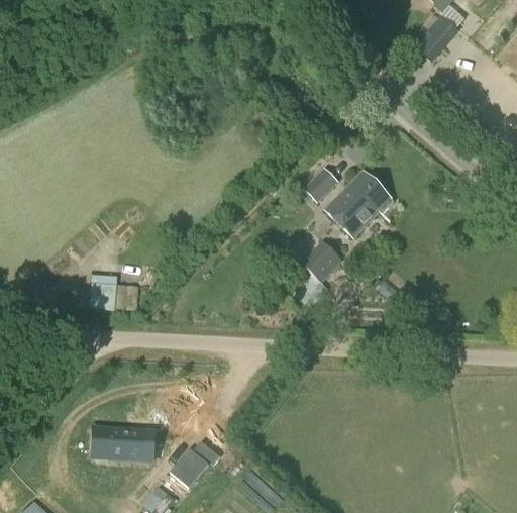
[(431,59),(457,27),(441,14),(415,45),(431,59)]
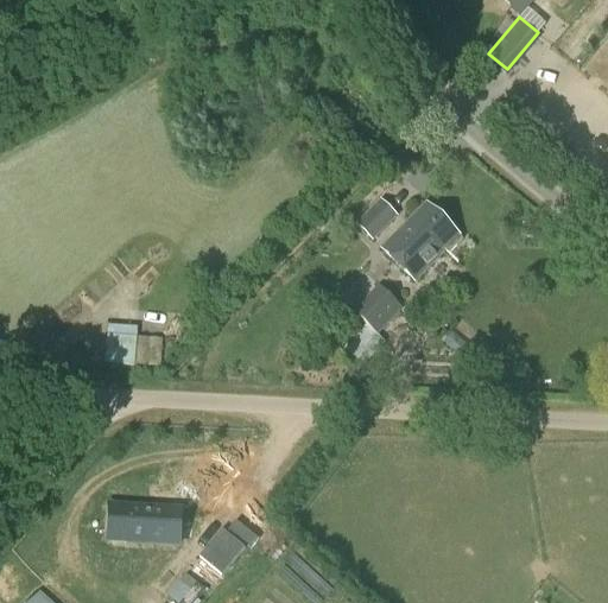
[(398,216),(381,200),(355,223),(372,241),(398,216)]
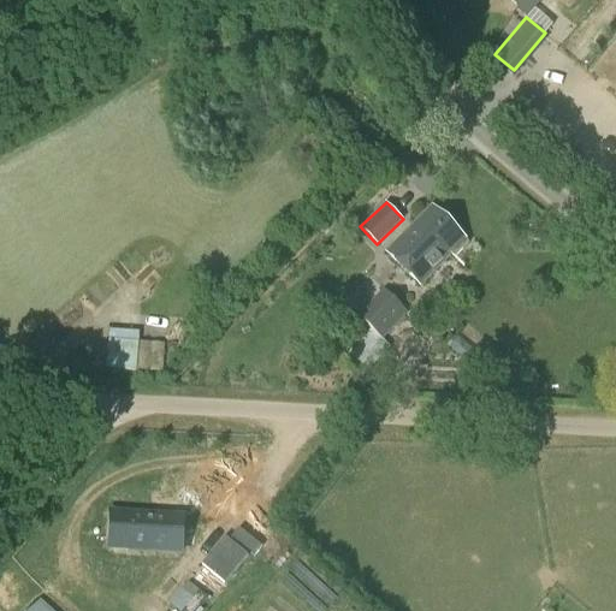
[(389,249),(421,280),(467,235),(436,203),(389,249)]
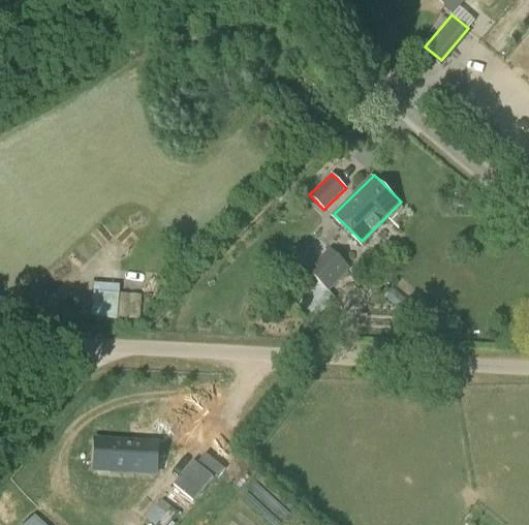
[(350,265),(331,245),(309,268),(329,287),(350,265)]
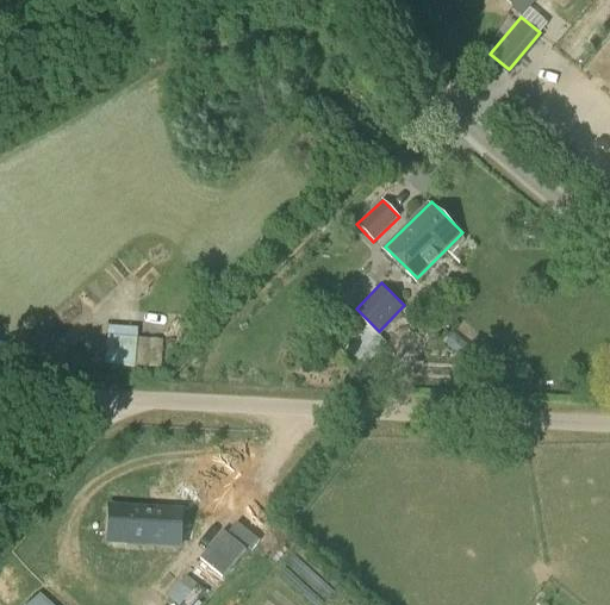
[(386,342),(368,325),(347,348),(365,366),(386,342)]
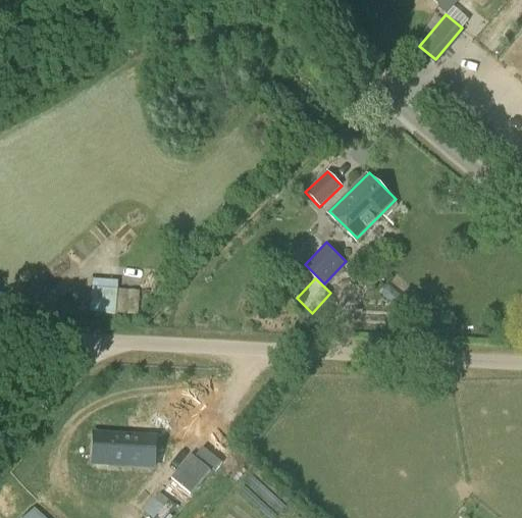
[(114,311),(116,289),(92,287),(90,309),(114,311)]
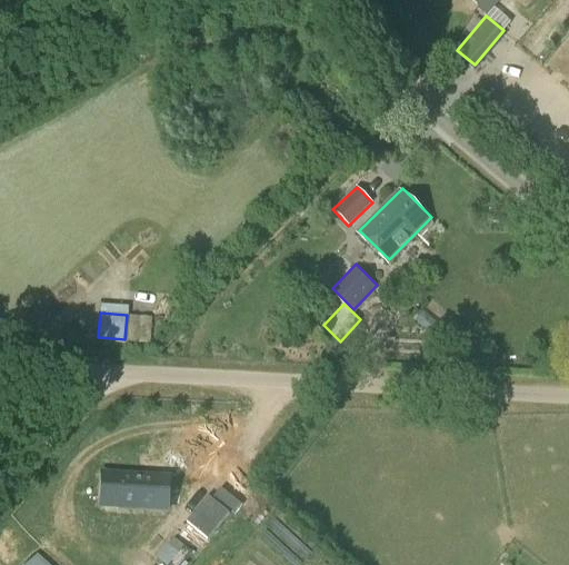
[(103,494),(103,505),(121,506),(172,508),(175,477),(105,474),(103,494)]
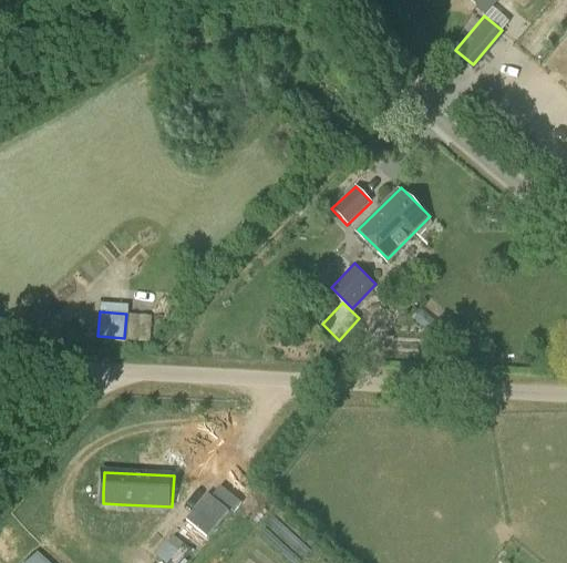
[(154,555),(167,562),(177,562),(188,544),(167,532),(154,555)]
